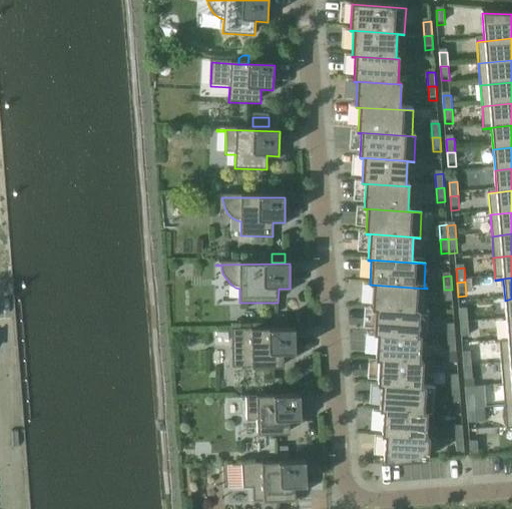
[(374,286),(372,311),(429,314),(426,313),(427,289),(370,285),(370,286),(374,286)]
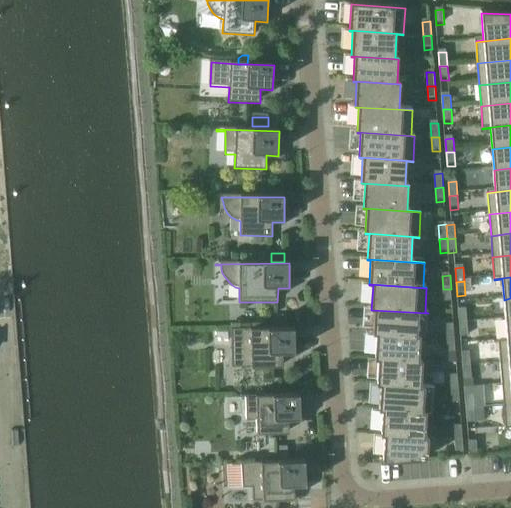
[(451,289),(443,289),(444,304),(452,303),(451,289)]
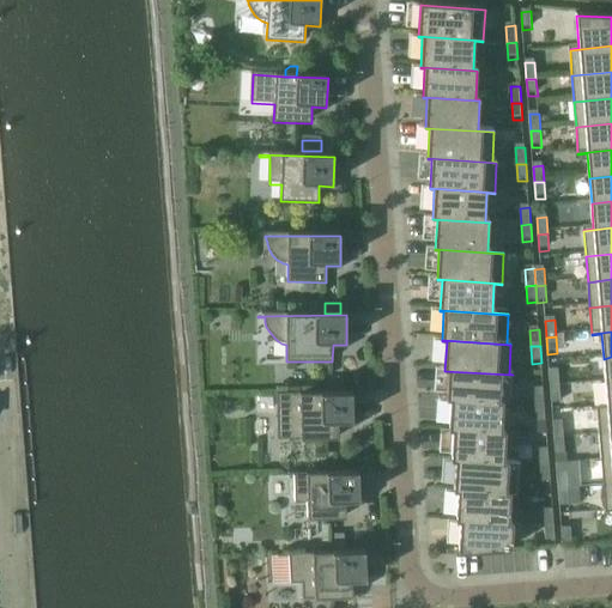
[(448,372),(447,401),(511,406),(513,375),(444,371),(448,372)]
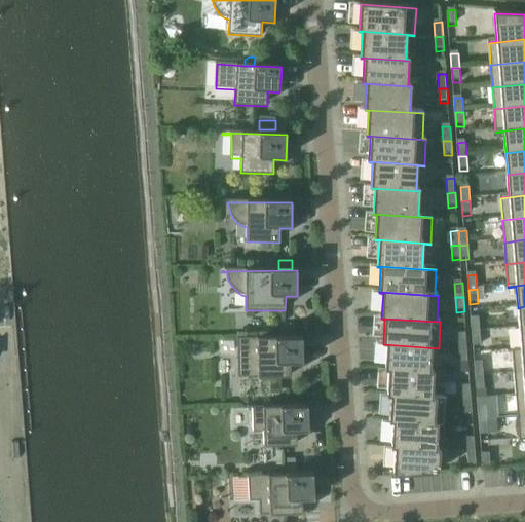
[(472,320),(473,334),(481,333),(480,319),(472,320)]
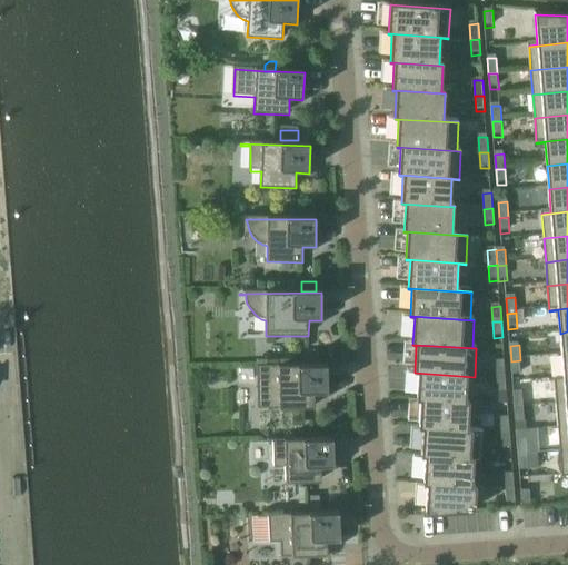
[(555,380),(555,382),(567,380),(567,356),(561,357),(564,380),(555,380)]
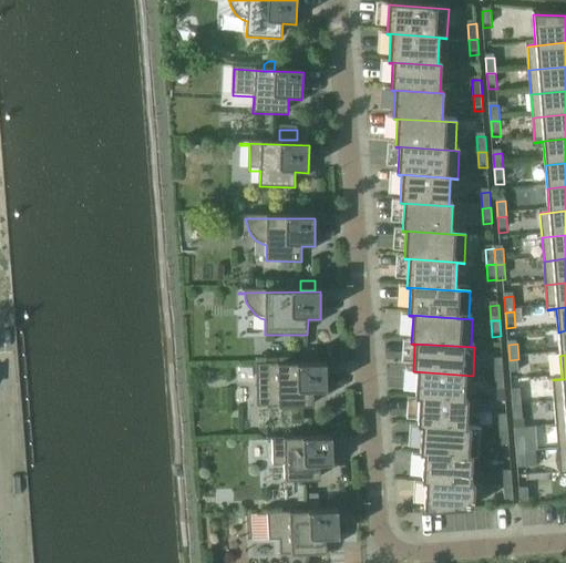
[(518,359),(510,360),(511,376),(520,375),(518,359)]
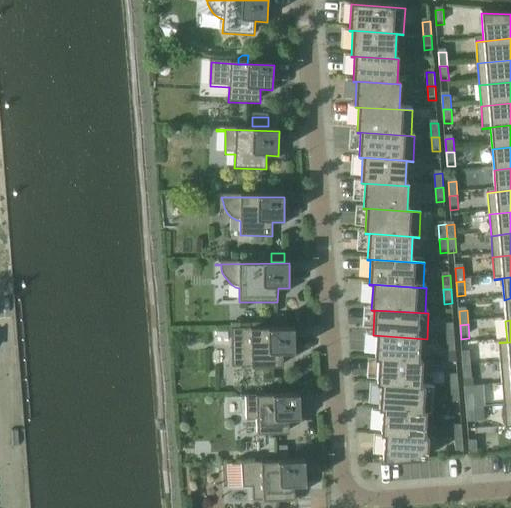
[(446,326),(447,340),(455,340),(454,326),(446,326)]
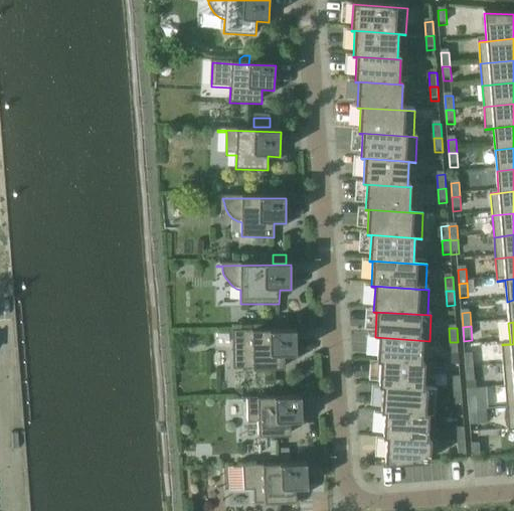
[(285,370),(285,356),(297,356),(296,332),(233,333),(233,335),(236,334),(236,370),(233,370),(233,371),(285,370)]
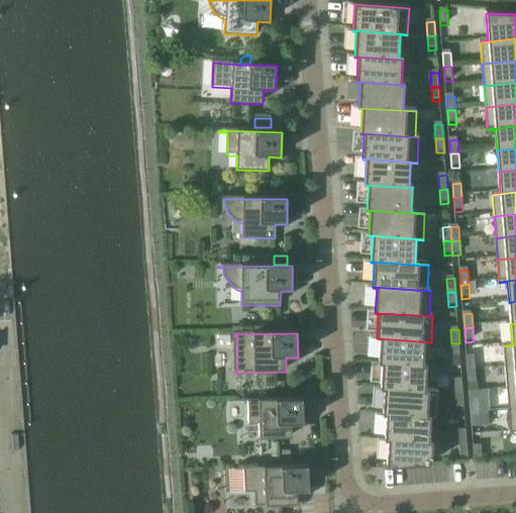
[(381,339),(379,364),(426,367),(423,366),(424,342),(431,342),(377,338),(377,339),(381,339)]
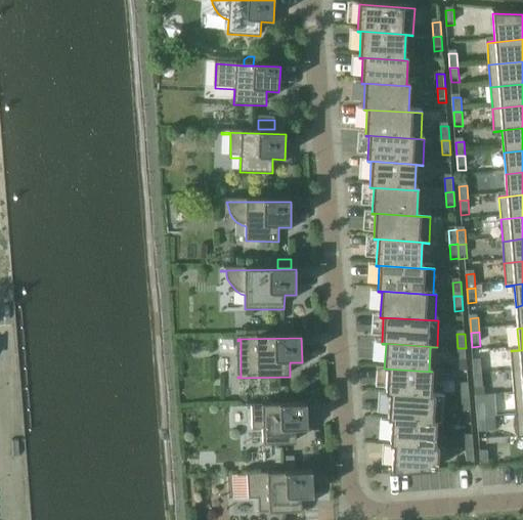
[(466,348),(458,348),(459,362),(467,362),(466,348)]
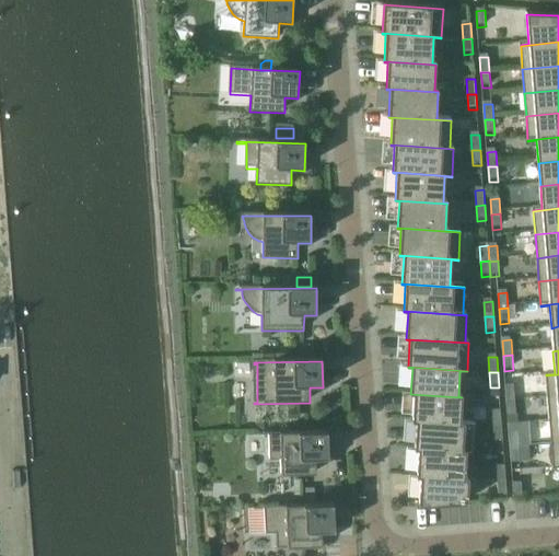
[(558,374),(546,375),(548,400),(558,397),(558,374)]
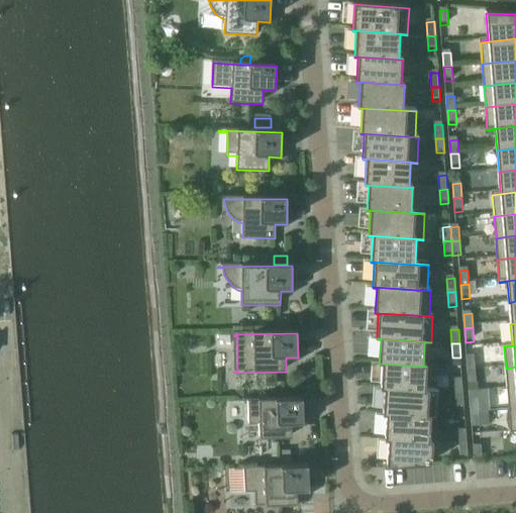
[(467,357),(468,372),(476,371),(475,356),(467,357)]
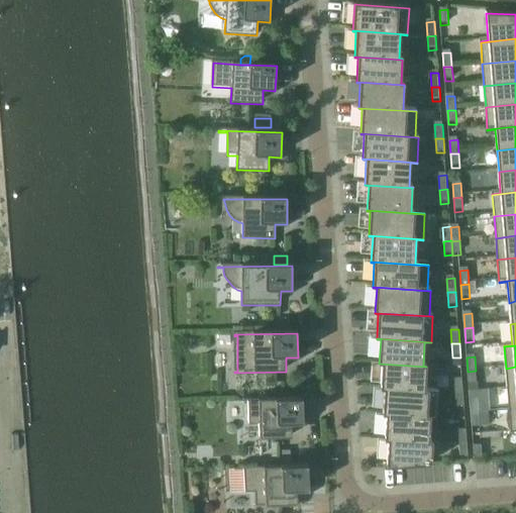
[(382,365),(381,390),(438,393),(425,392),(426,367),(379,364),(379,365),(382,365)]
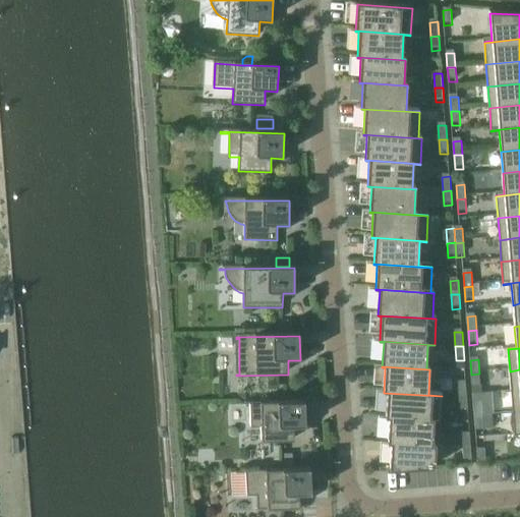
[(519,369),(510,371),(512,393),(519,392),(519,369)]
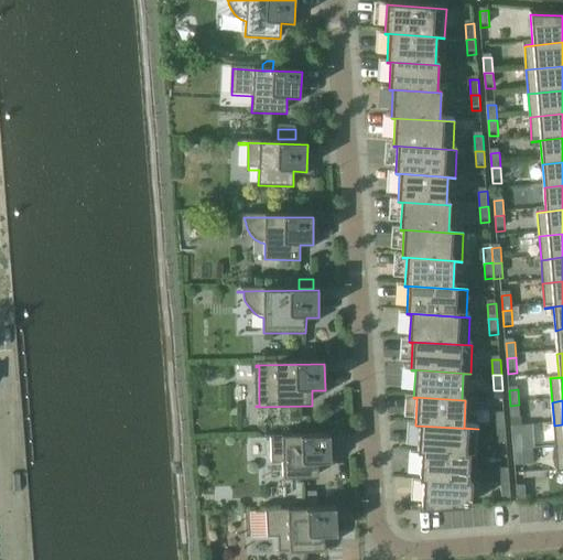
[(519,405),(510,406),(511,421),(520,420),(519,405)]
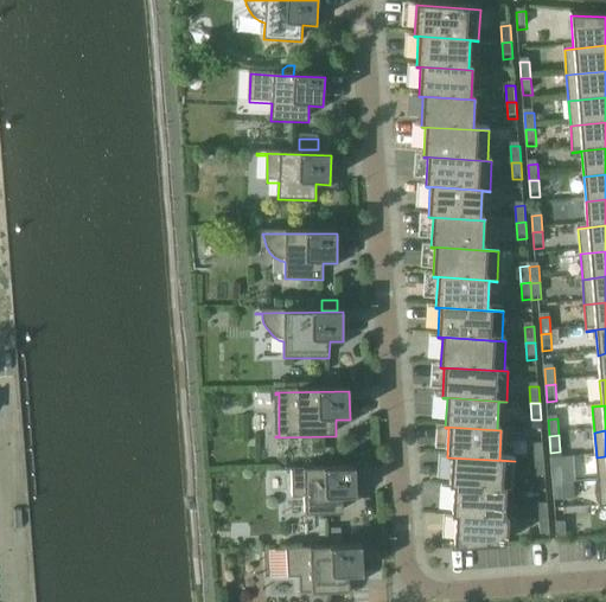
[(534,447),(535,463),(544,462),(543,446),(534,447)]
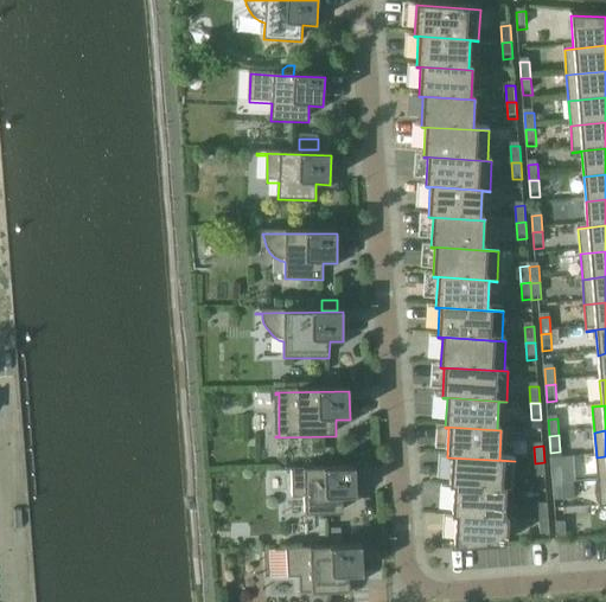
[(451,459),(450,487),(514,492),(515,461),(447,458),(447,459),(451,459)]
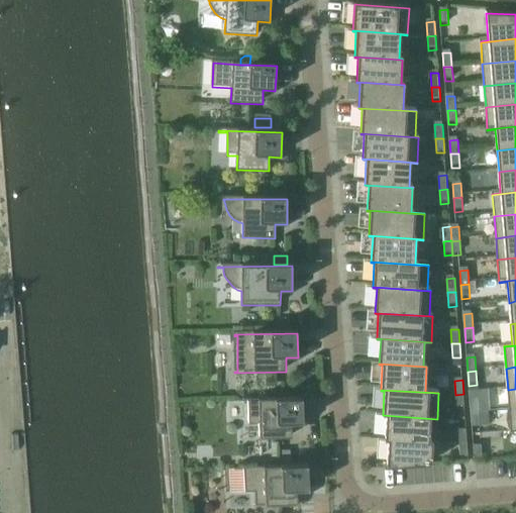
[(463,394),(455,395),(456,409),(465,408),(463,394)]
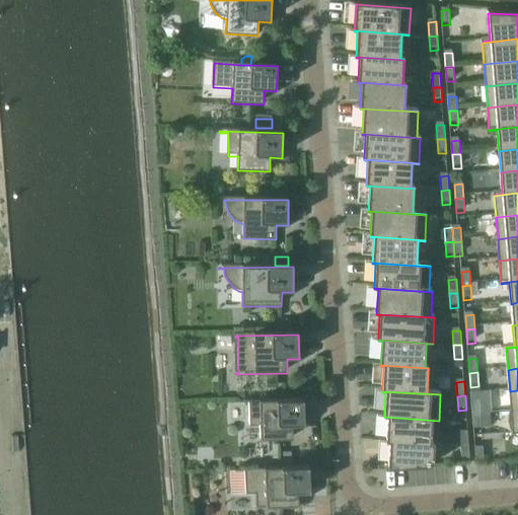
[(305,426),(304,401),(240,403),(240,405),(249,405),(250,428),(261,428),(261,442),(293,441),(293,427),(305,426)]
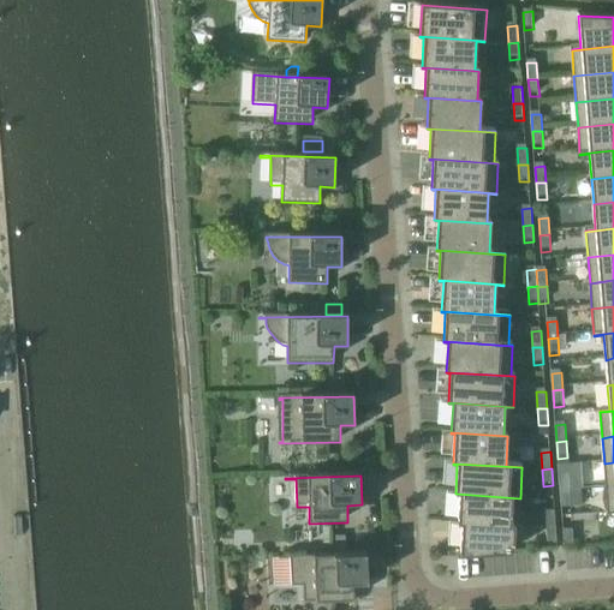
[(559,477),(561,494),(570,492),(568,476),(559,477)]
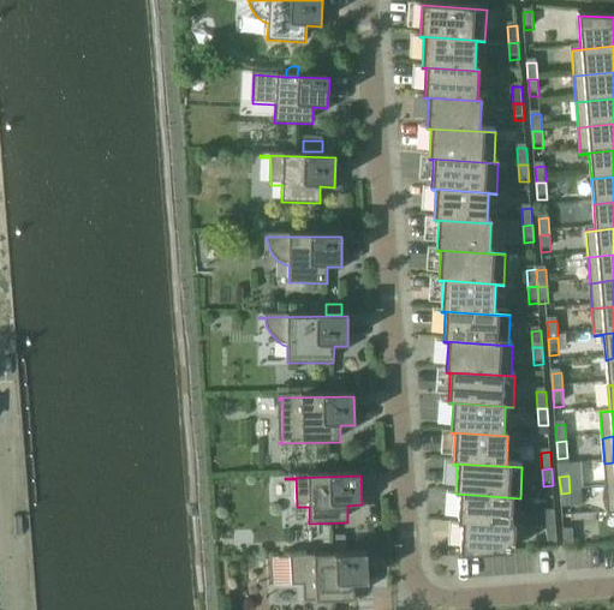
[(570,492),(561,494),(562,510),(572,509),(570,492)]
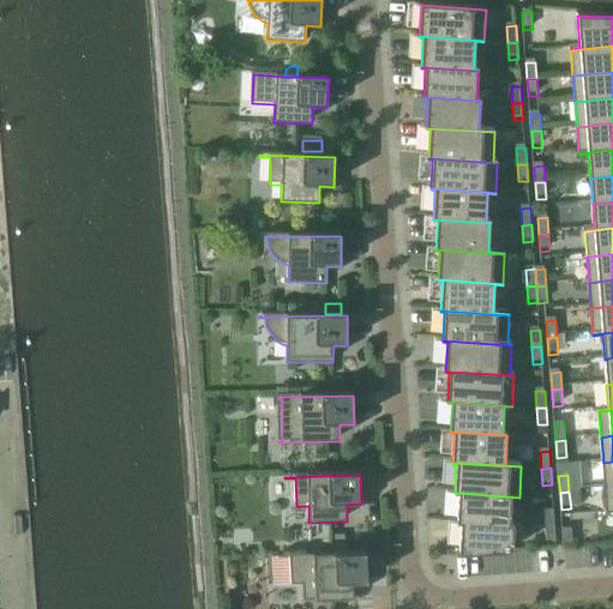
[(458,494),(457,523),(514,528),(514,526),(510,525),(511,498),(520,498),(455,493),(455,494),(458,494)]
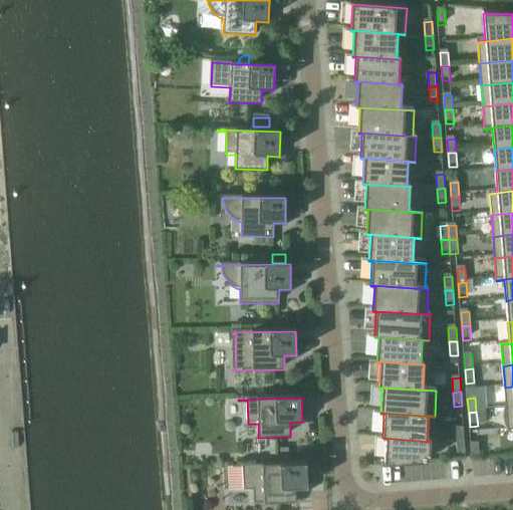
[(456,430),(457,444),(465,443),(464,429),(456,430)]
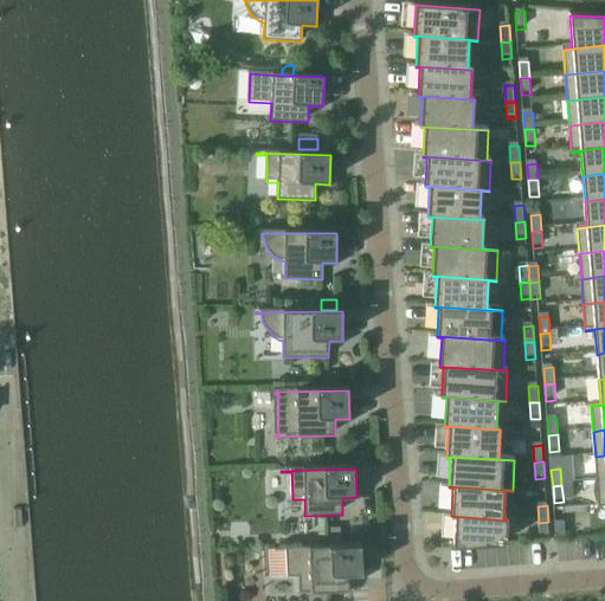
[(507,521),(451,516),(451,517),(455,517),(454,549),(506,545),(507,521)]
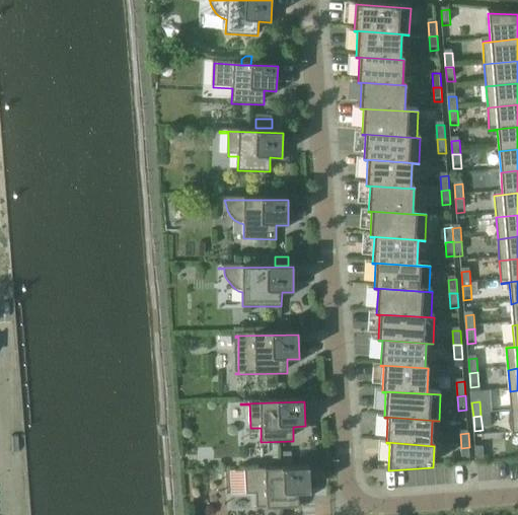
[(469,447),(461,448),(462,460),(470,459),(469,447)]
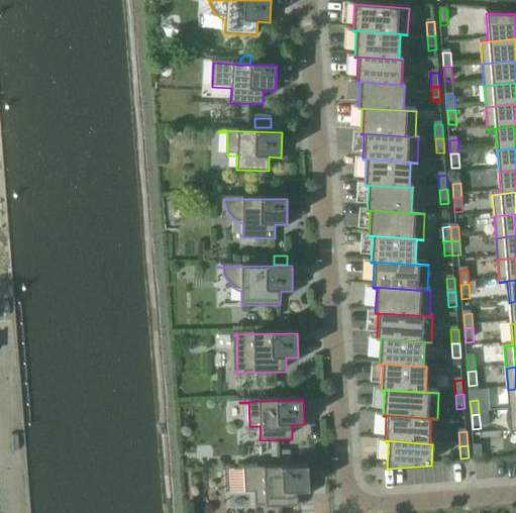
[(474,447),(475,462),(483,462),(482,447),(474,447)]
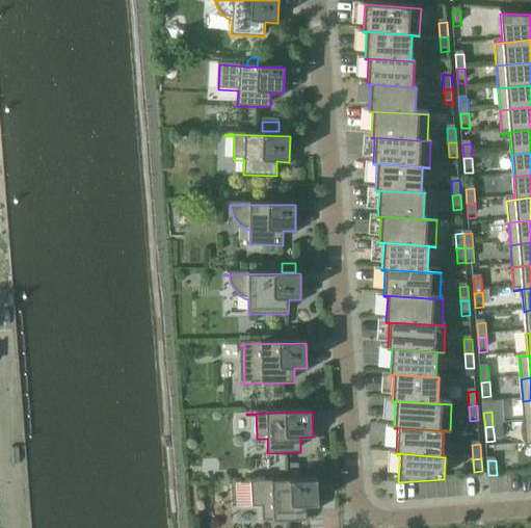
[(241,485),(237,485),(238,509),(263,508),(264,523),(307,521),(306,506),(318,505),(317,480),(241,484),(241,485)]
